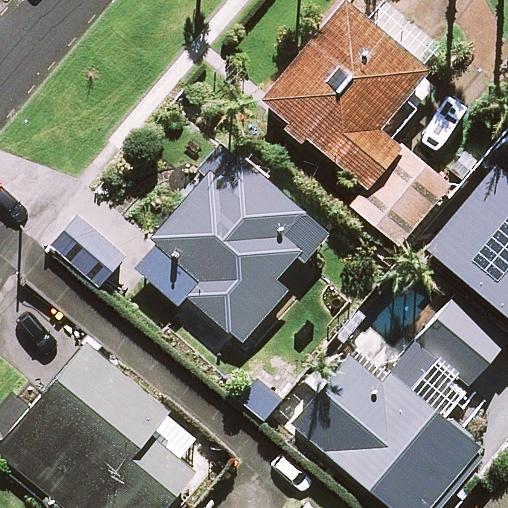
[(439,81),(342,1),(260,102),(366,189),(400,148),(391,140),(439,81)]
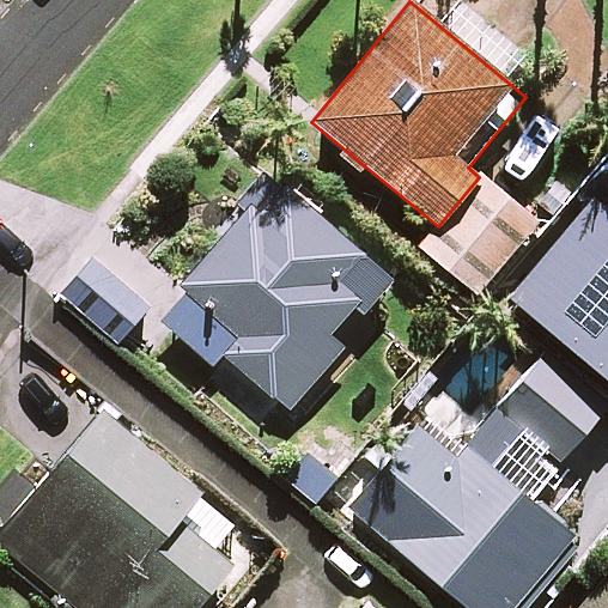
[(393,279),(271,178),(156,318),(216,368),(224,357),(292,412),(344,348),(339,345),(393,279)]
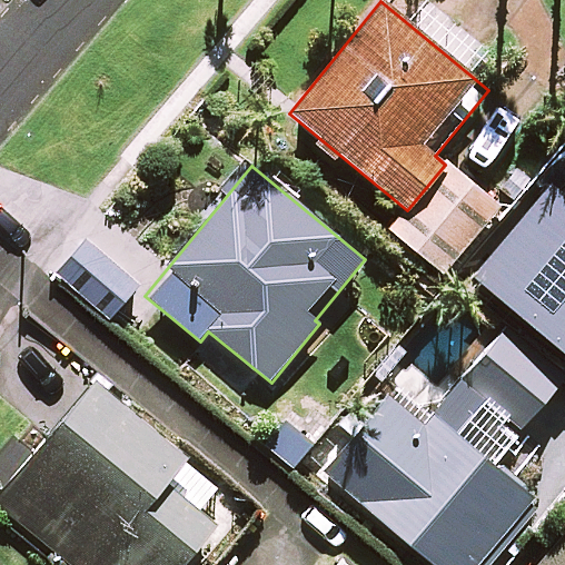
[(564,166),(472,276),(564,355),(564,166)]
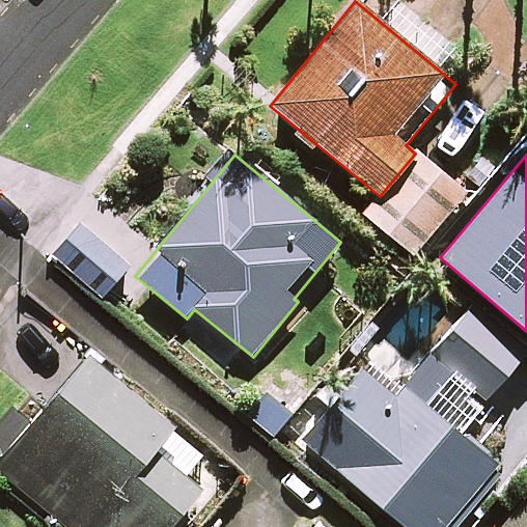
[(131,270),(84,228),(57,259),(104,301),(131,270)]
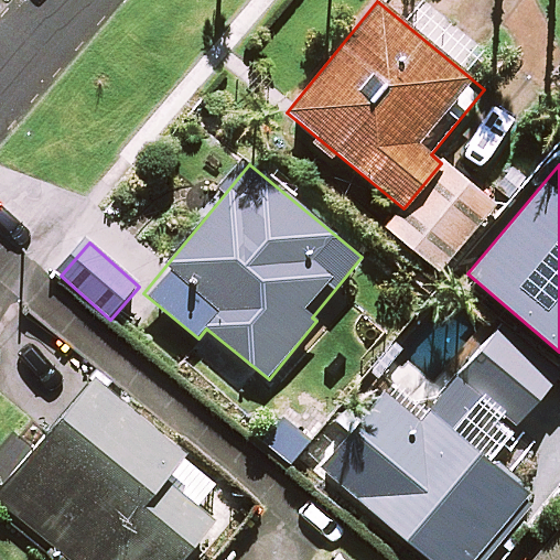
[(559,372),(503,325),(460,377),(518,426),(559,376),(559,372)]
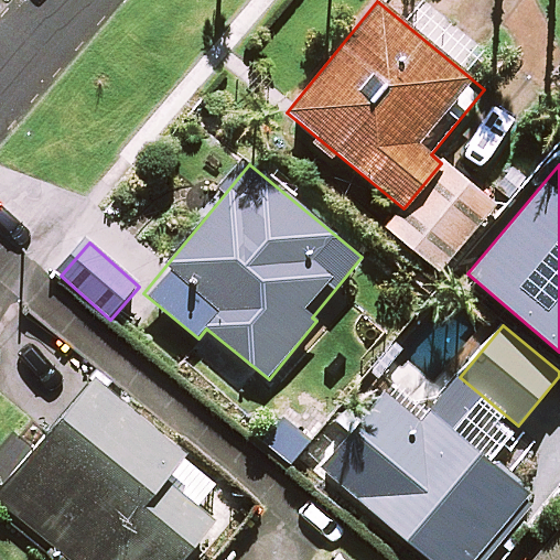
[(182,451),(94,379),(0,496),(0,502),(72,559),(176,559),(211,518),(160,477),(182,451)]
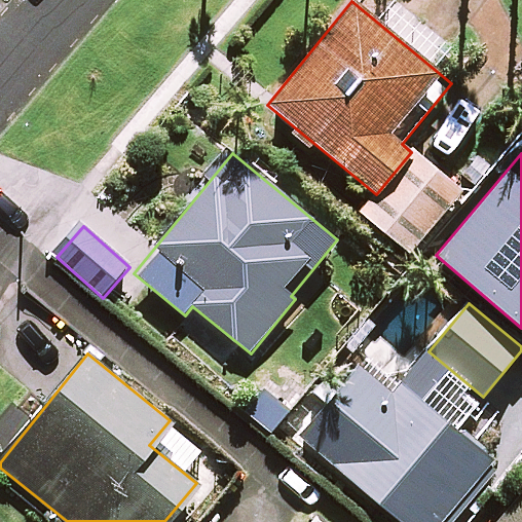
[(394,394),(357,363),(297,434),(401,521),(440,521),(491,462),(400,385),(394,394)]
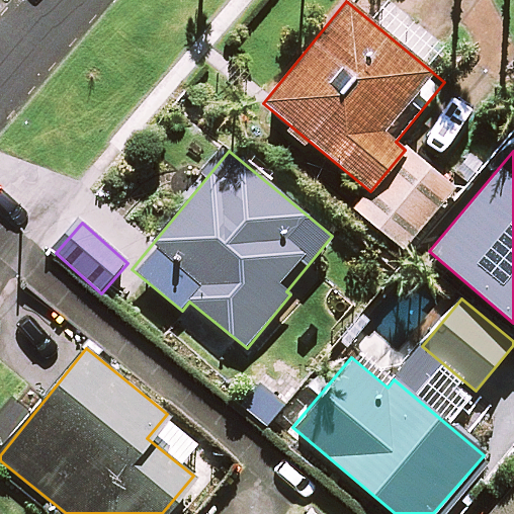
[(513,491),(494,513),(513,513),(513,491)]
